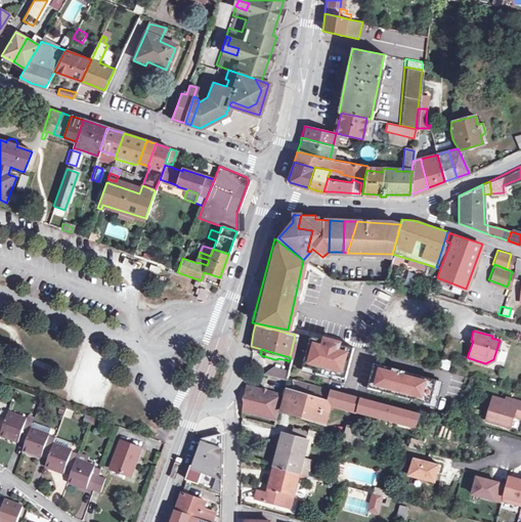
[(292,378),(296,380),(326,387),(331,372),(296,362),(292,378)]
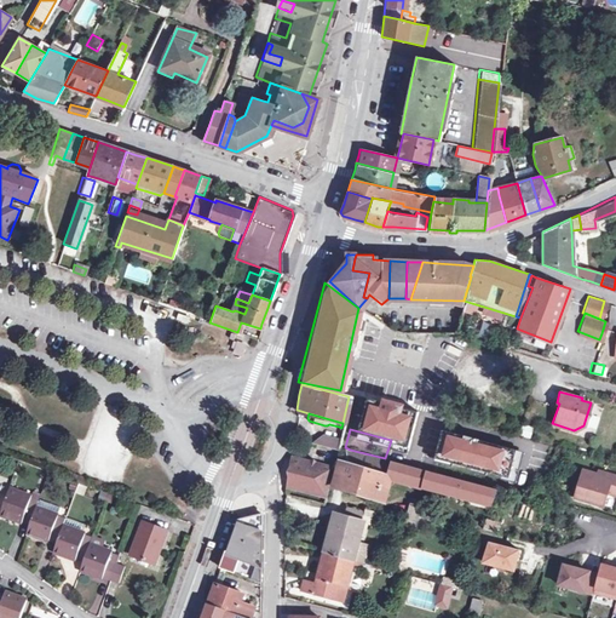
[(334,447),(337,435),(320,431),(310,441),(334,447)]
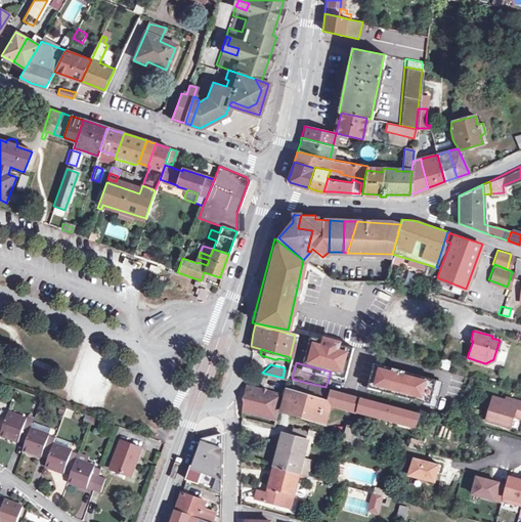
[(366,386),(434,402),(439,381),(372,364),(366,386)]
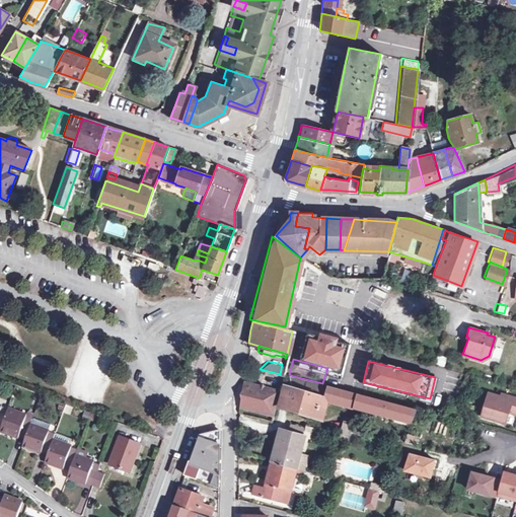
[(342,372),(327,368),(322,383),(338,387),(342,372)]
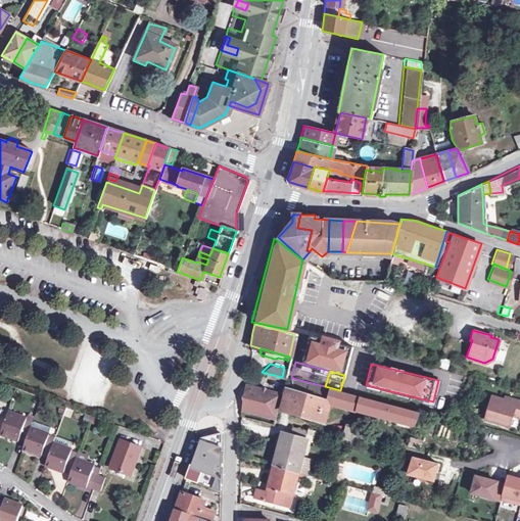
[(358,395),(340,390),(325,386),(295,379),(292,389),(324,397),(323,400),(353,409),(358,395)]
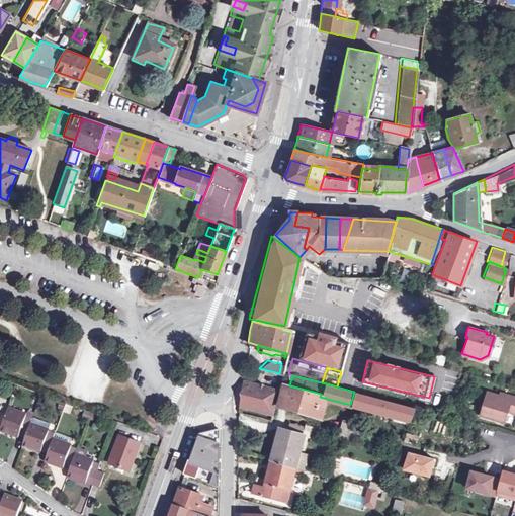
[(270,384),(263,382),(262,385),(257,383),(258,381),(248,379),(247,381),(241,380),(239,391),(239,393),(238,403),(269,412),(275,389),(270,388),(270,384)]
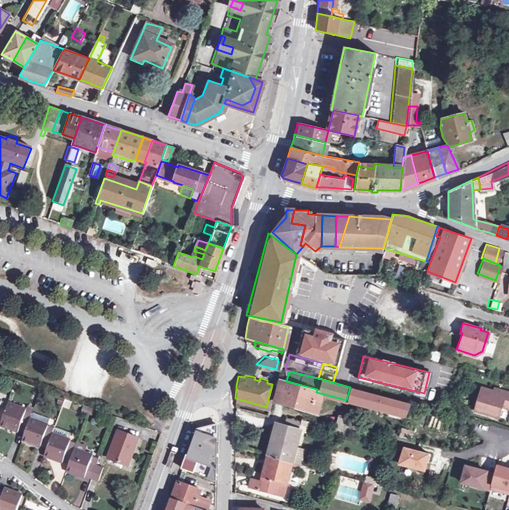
[(311,411),(316,392),(317,389),(286,381),(280,403),(311,411)]
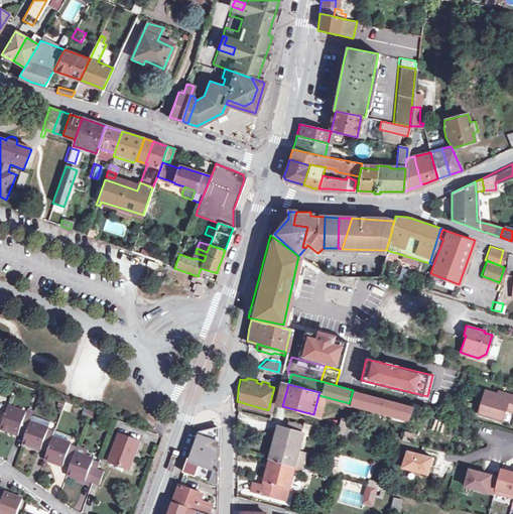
[(512,409),(512,395),(503,392),(502,395),(496,393),(484,389),(480,400),(482,400),(480,406),(479,405),(476,412),(500,419),(503,408),(512,411),(512,409)]
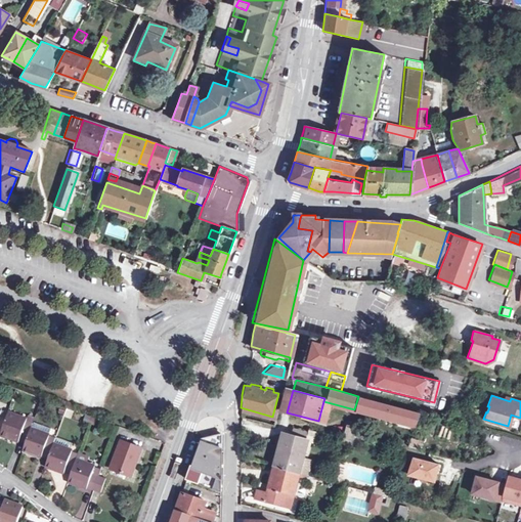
[(53,435),(28,426),(30,420),(6,410),(0,408),(0,433),(12,437),(23,440),(20,447),(36,453),(46,457),(43,463),(58,469),(69,473),(67,479),(80,484),(91,488),(96,474),(98,467),(74,458),(76,450),(51,441),(53,435)]
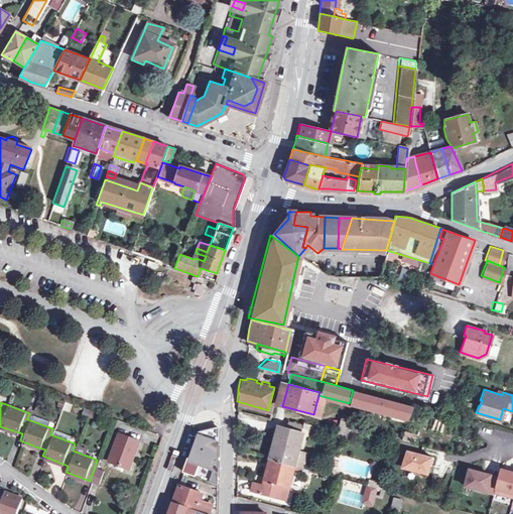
[(340,434),(344,420),(339,419),(335,433),(340,434)]
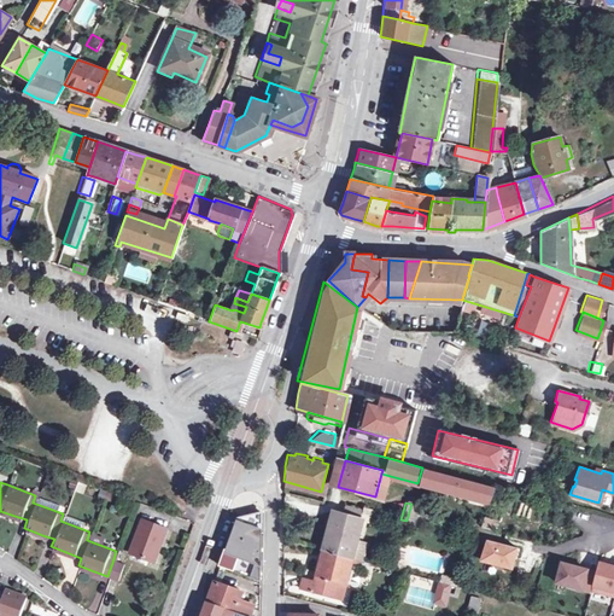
[(356,516),(331,509),(320,548),(349,557),(354,541),(358,522),(368,524),(369,523),(374,524),(378,510),(360,505),(356,516)]
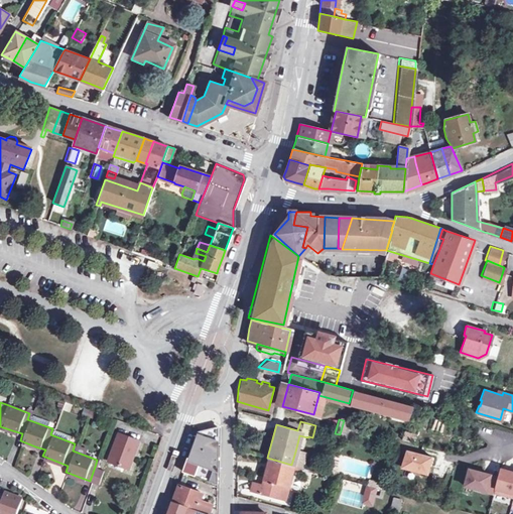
[(216,483),(216,425),(206,428),(198,430),(183,472),(216,483)]
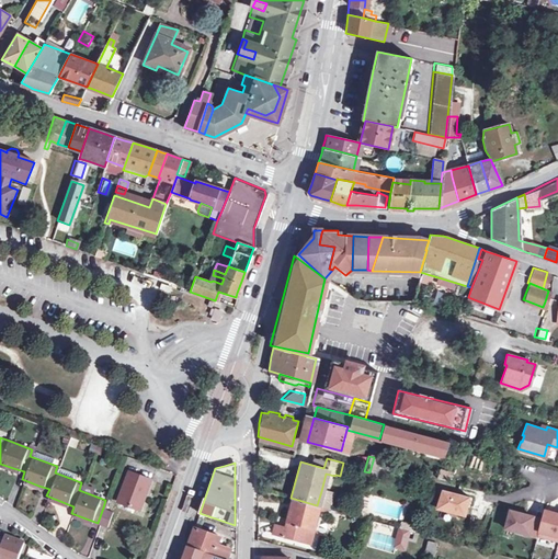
[(435,477),(446,478),(448,469),(436,468),(435,477)]
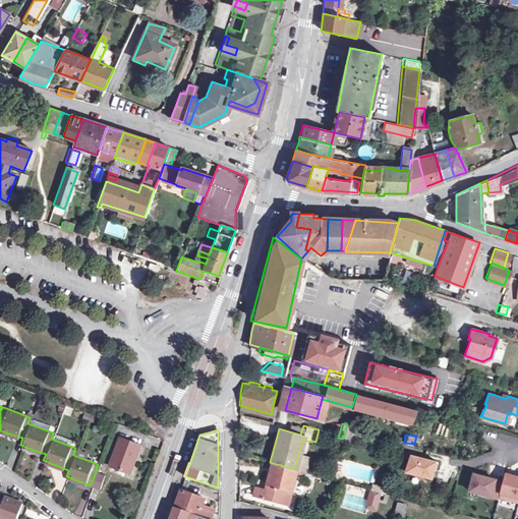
[(106,465),(126,472),(136,444),(117,436),(106,465)]
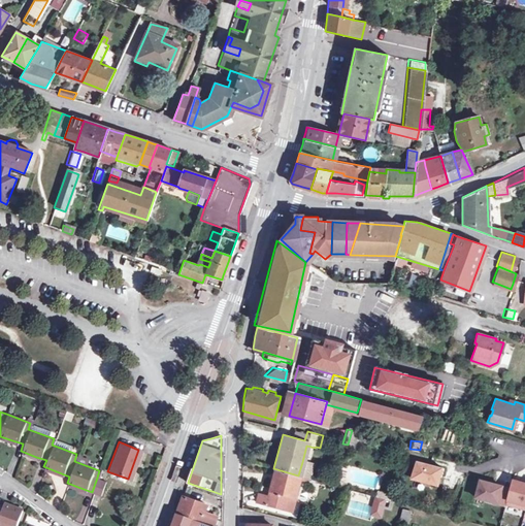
[(439,466),(415,460),(411,478),(435,484),(439,466)]
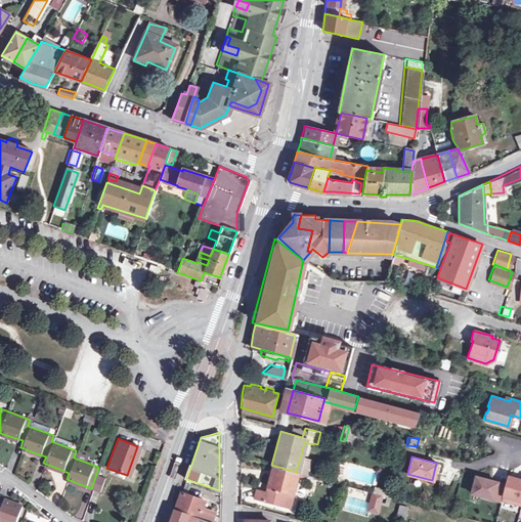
[(308,461),(300,459),(296,472),(303,474),(305,474),(308,461)]
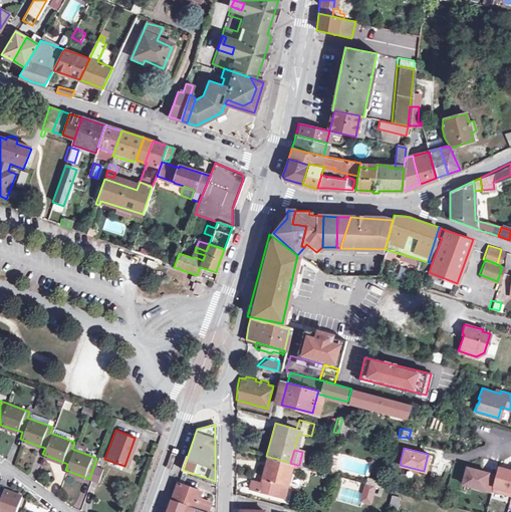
[(290,463),(266,456),(260,477),(284,484),(289,467),(290,463)]
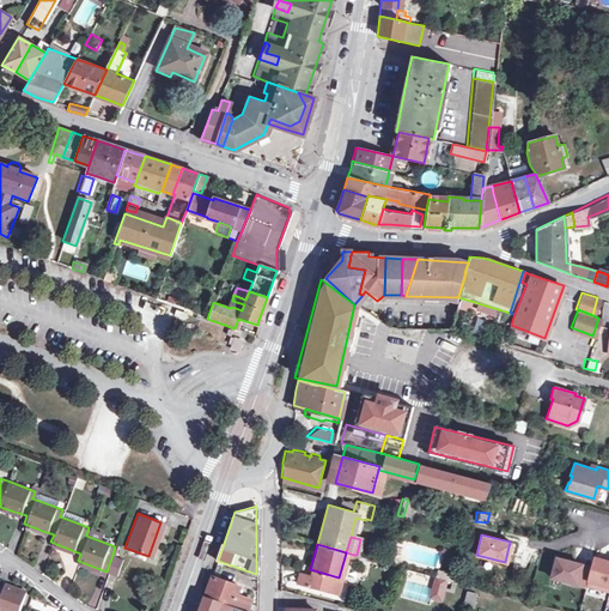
[(121,558),(113,555),(107,572),(115,574),(121,558)]
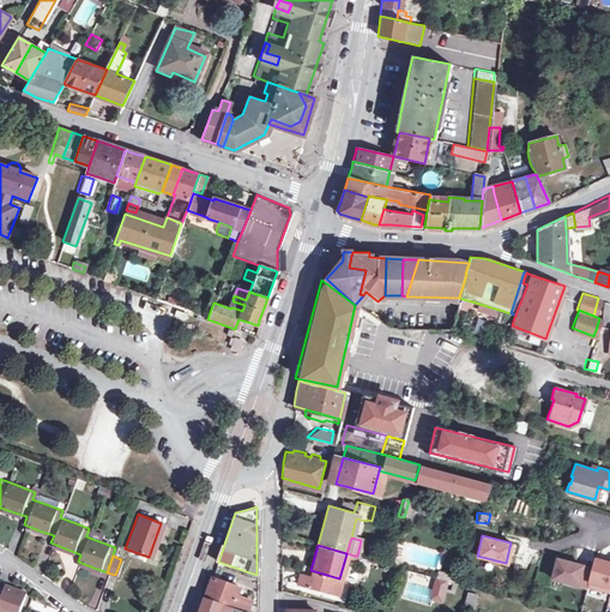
[(580,564),(555,557),(549,577),(575,583),(580,564)]
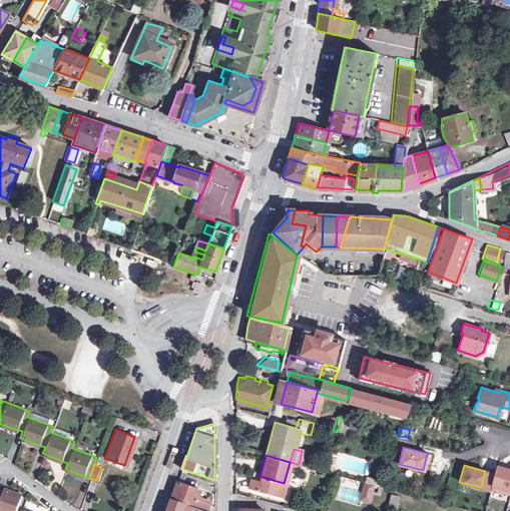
[(503,469),(494,466),(488,489),(508,494),(508,491),(509,485),(509,469),(503,468),(503,469)]
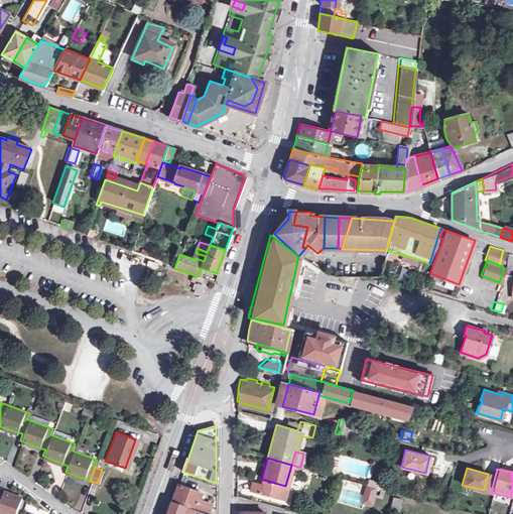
[(170,500),(212,513),(215,513),(215,508),(198,502),(201,492),(180,485),(184,476),(180,474),(174,492),(170,500)]
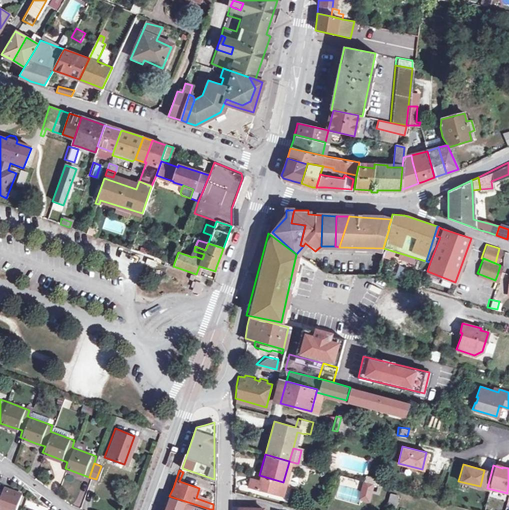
[(337,474),(332,497),(355,502),(359,479),(337,474)]
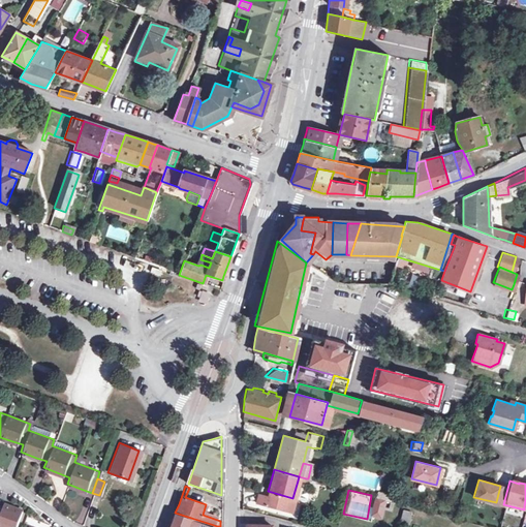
[(288,513),(292,498),(268,491),(267,495),(257,493),(254,503),(288,513)]
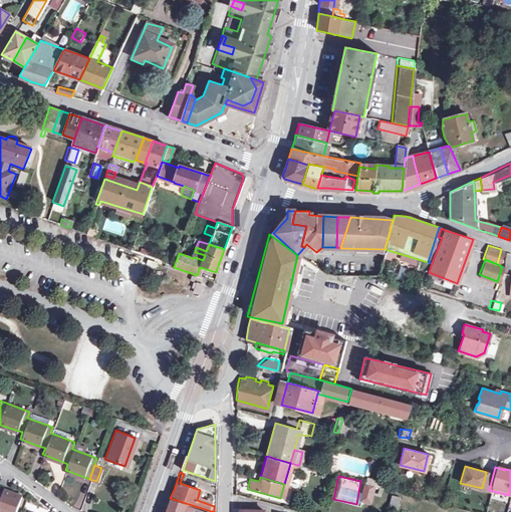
[(0,511),(2,511),(13,511),(20,494),(14,492),(2,488),(0,495),(0,511)]
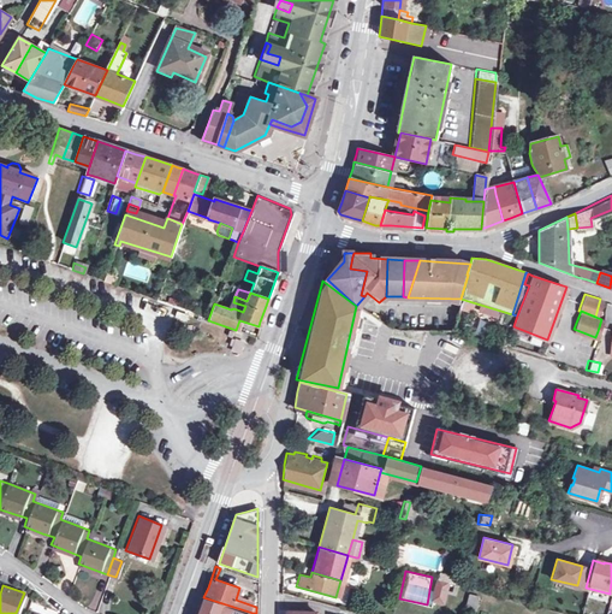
[(464,591),(458,612),(465,613),(468,613),(474,594),(464,591)]
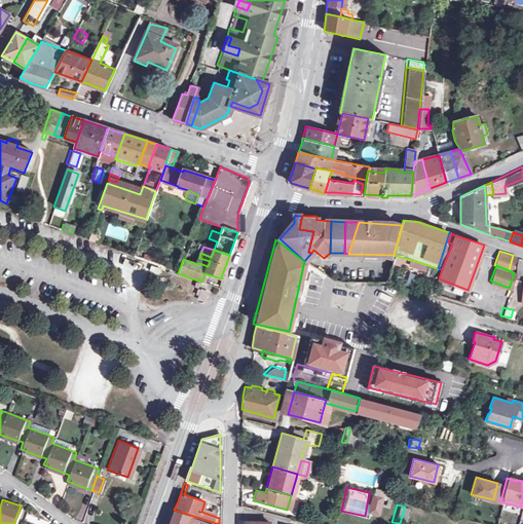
[(216,523),(174,510),(171,519),(169,523),(216,523)]
